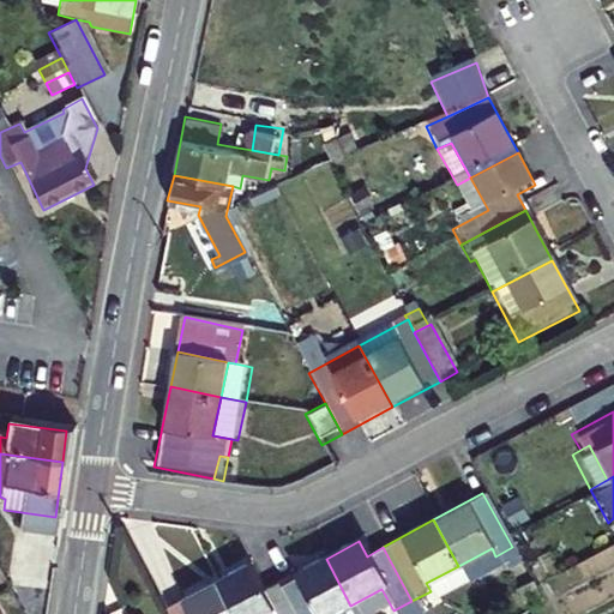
[(333,613),(350,606),(326,559),(276,585),(290,613),(333,613)]
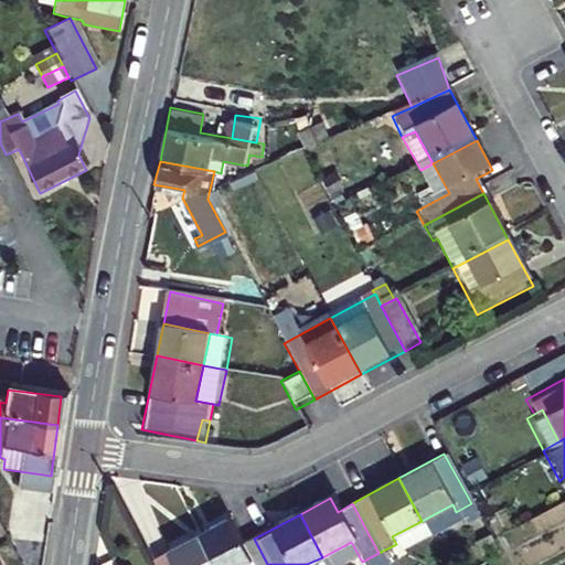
[(242,545),(228,521),(195,539),(209,564),(242,564),(249,562),(251,564),(267,564),(254,539),(242,545)]
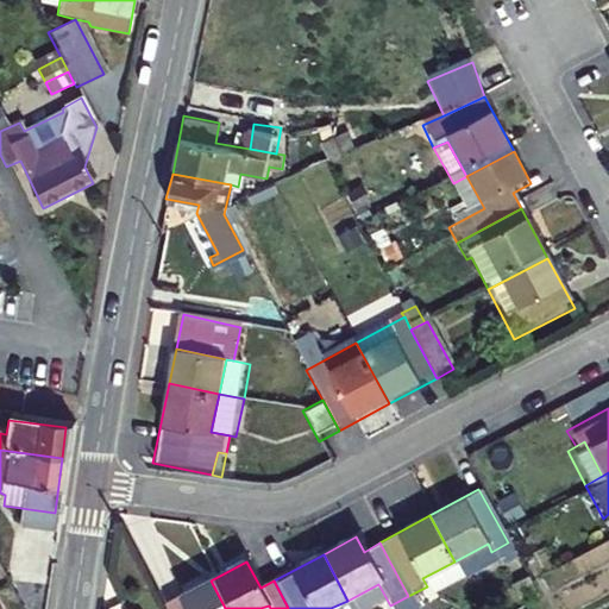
[(225,608),(211,581),(165,604),(168,608),(225,608)]
